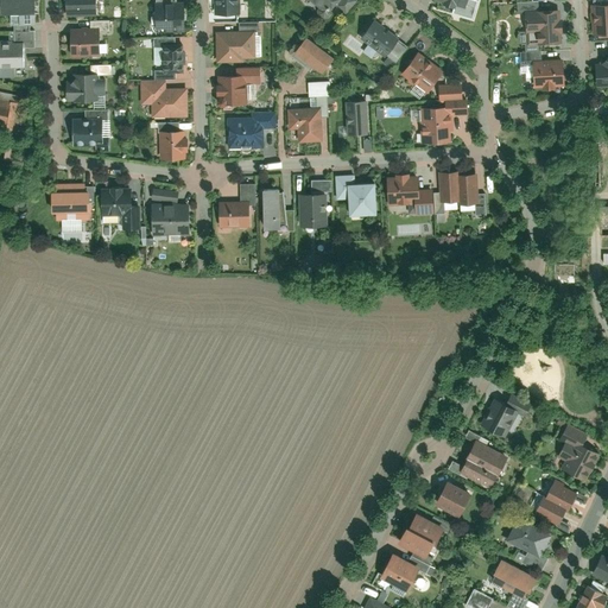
[(30,13),(29,0),(0,0),(0,27),(12,27),(37,27),(37,13),(30,13)]
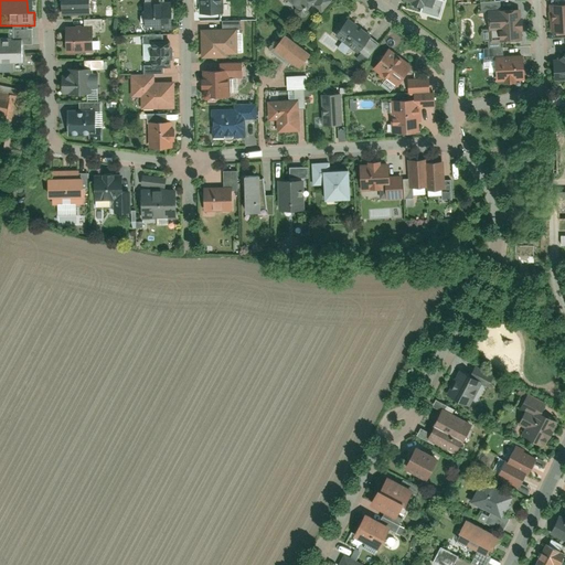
[(60,0),(61,11),(88,11),(87,0),(60,0)]
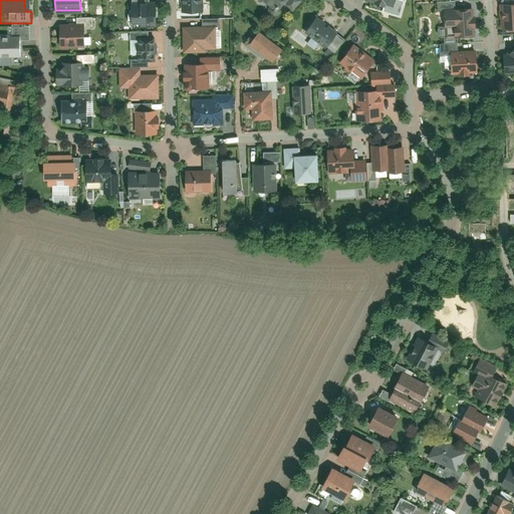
[(181,0),(182,12),(204,11),(204,0),(181,0)]
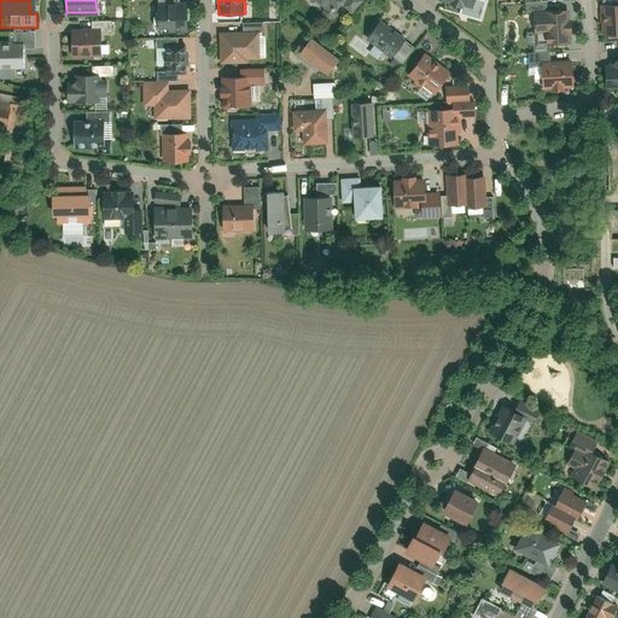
[(320,0),(334,11),(343,0),(320,0)]
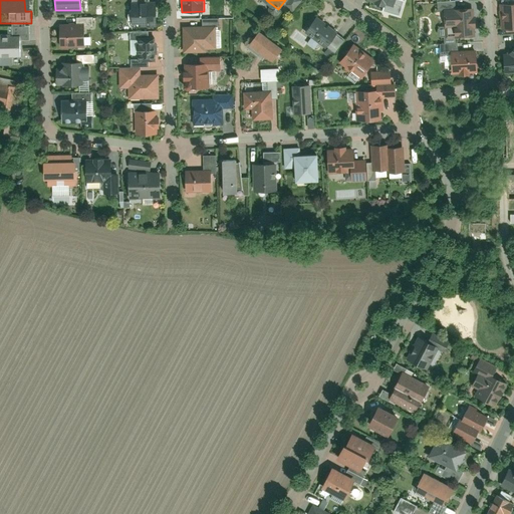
[(513,3),(500,5),(502,30),(513,29),(513,3)]
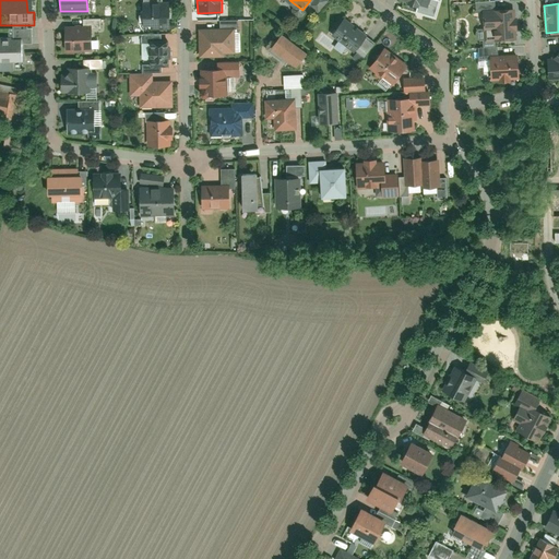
[(142,27),(165,27),(164,4),(142,4),(142,27)]
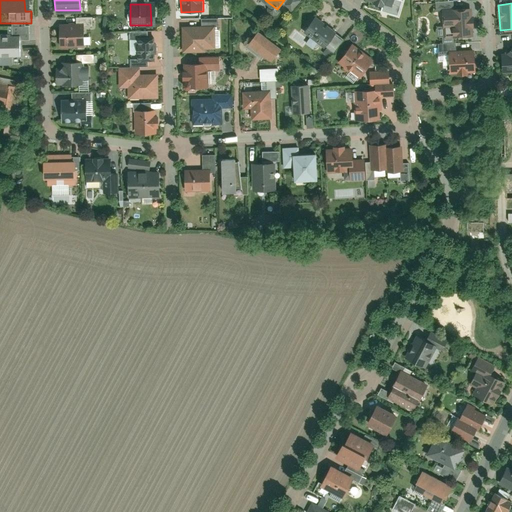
[(464,8),(441,10),(443,38),(467,35),(464,8)]
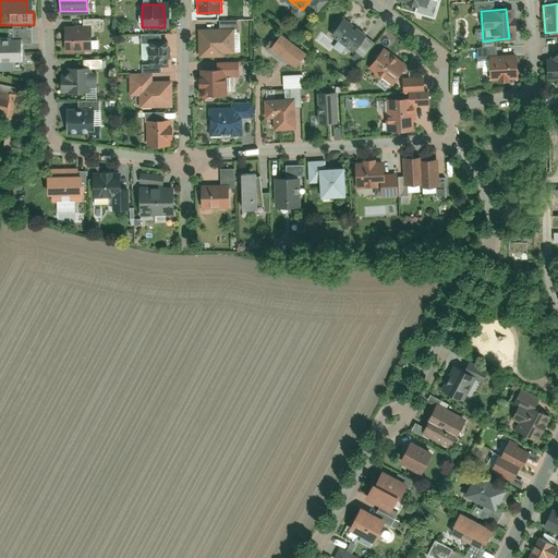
[(365,34),(348,21),(337,34),(355,48),(365,34)]
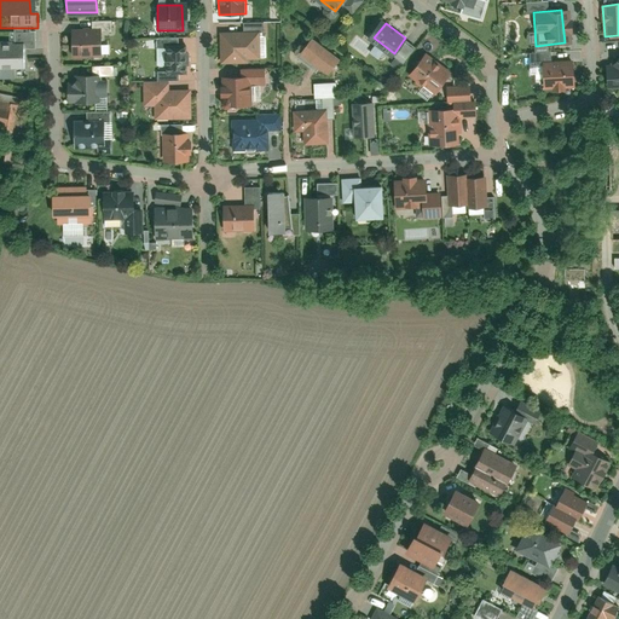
[(73,53),(103,53),(103,32),(73,32),(73,53)]
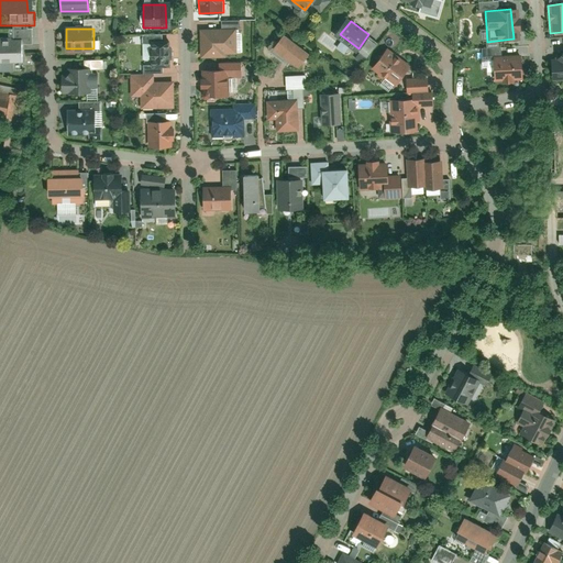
[(199,30),(199,58),(224,57),(224,54),(238,54),(236,29),(199,30)]
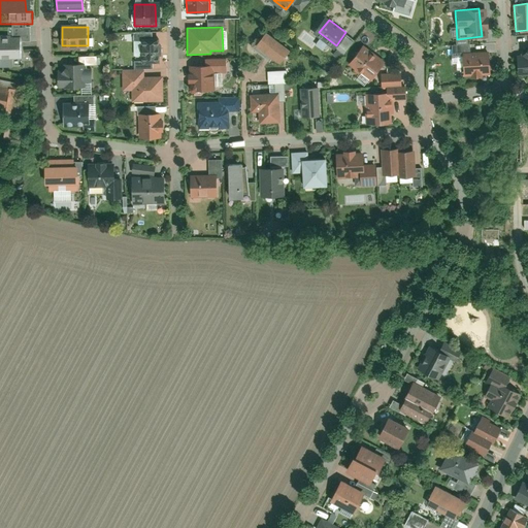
[(287,51),(265,32),(254,45),(275,64),(287,51)]
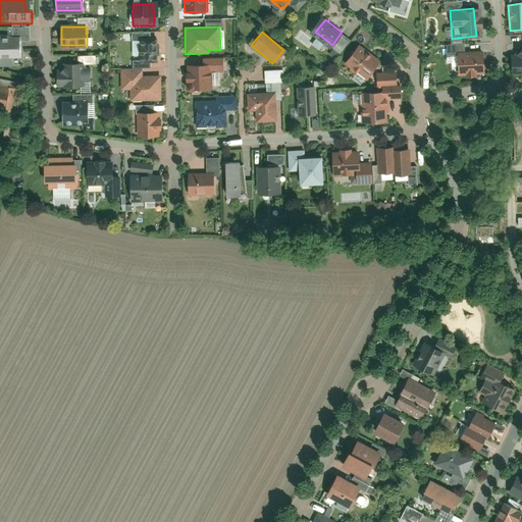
[(0,57),(21,56),(20,37),(0,37),(0,57)]
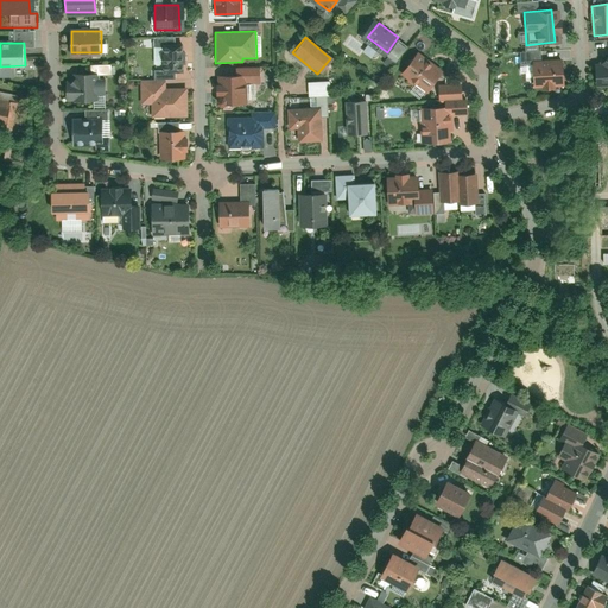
[(158,45),(159,70),(182,69),(181,44),(158,45)]
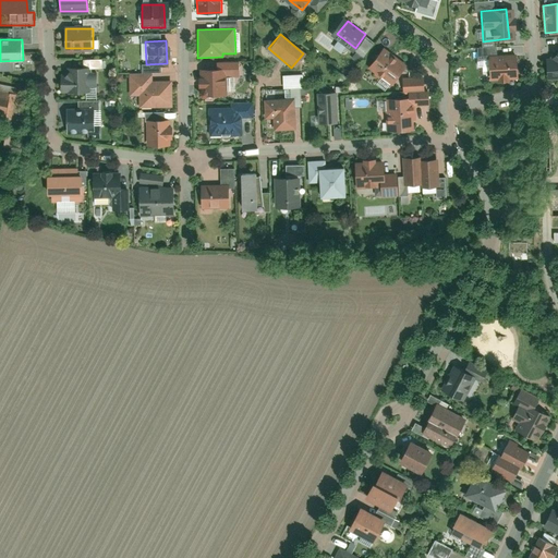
[(368,68),(391,85),(405,65),(383,49),(368,68)]
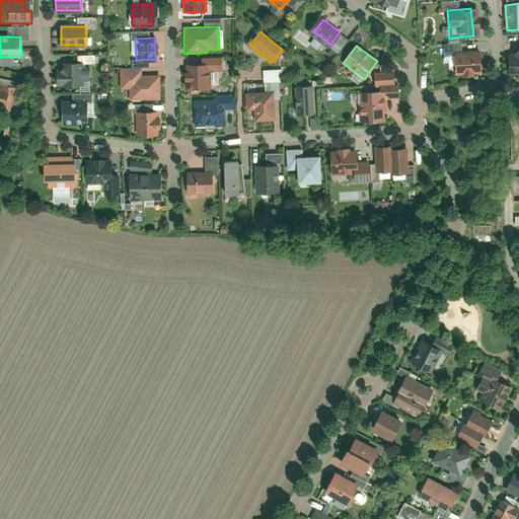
[(484,74),(482,53),(455,56),(457,76),(484,74)]
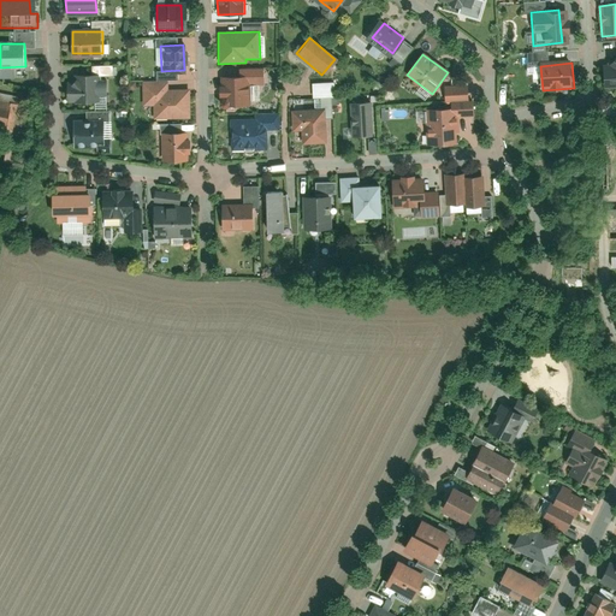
[(615,64),(599,65),(600,82),(615,81),(615,64)]
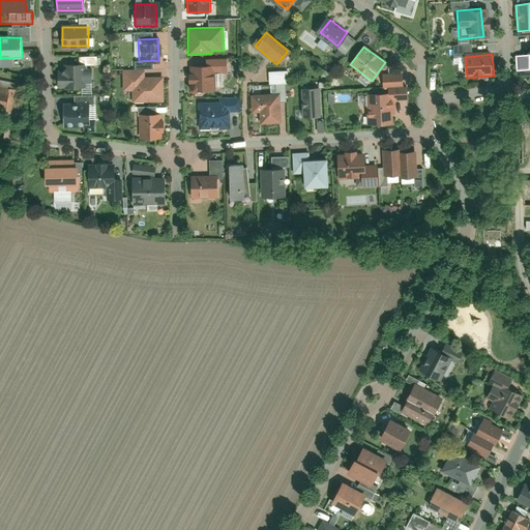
[(57,88),(82,87),(81,65),(64,65),(64,72),(56,72),(57,88)]
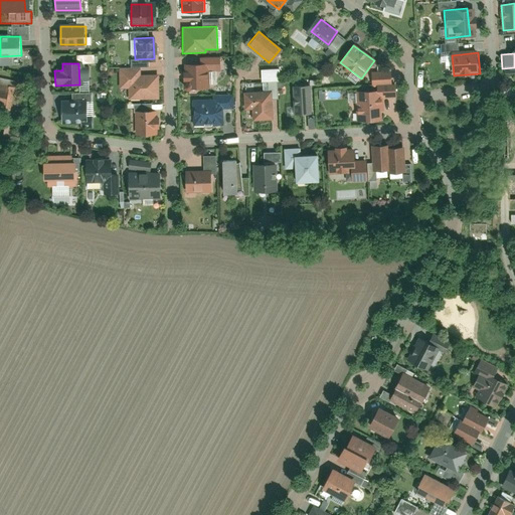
[(185,88),(205,88),(205,65),(185,65),(185,88)]
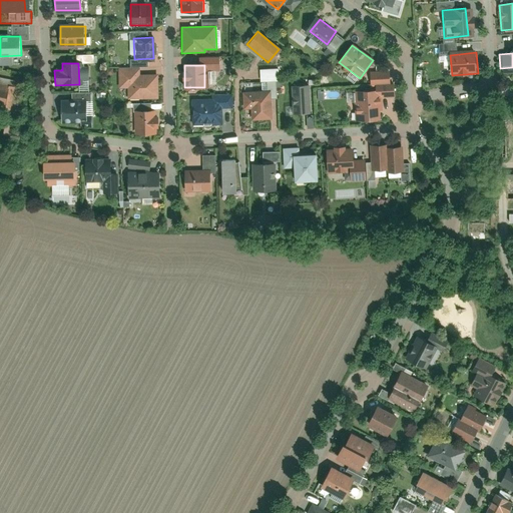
[(127,88),(127,99),(156,98),(156,74),(139,74),(139,67),(118,68),(119,88),(127,88)]
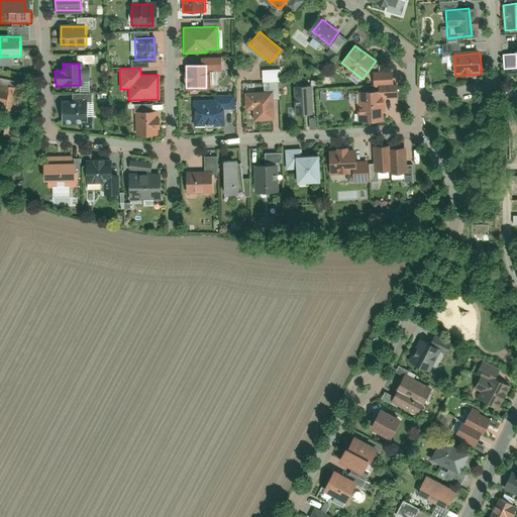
[(254,91),(254,83),(245,83),(245,91),(254,91)]
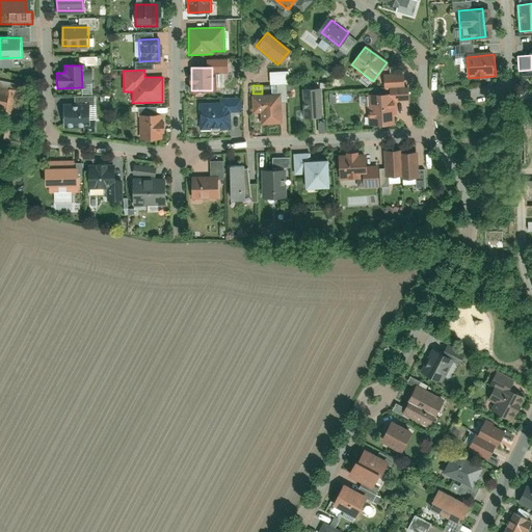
[(319,87),(301,88),(301,117),(320,117),(319,87)]
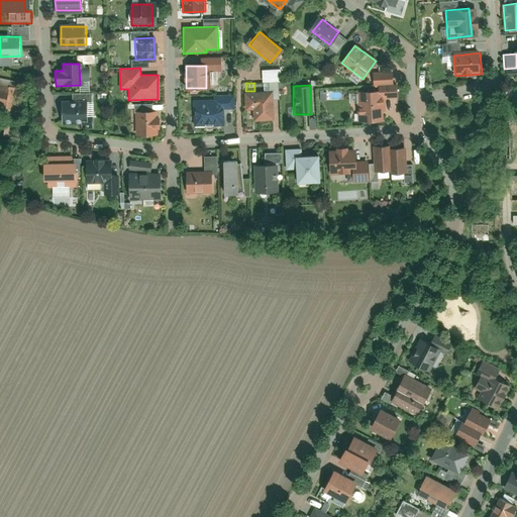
[(252,108),(253,120),(274,119),(273,91),(244,92),(244,109),(252,108)]
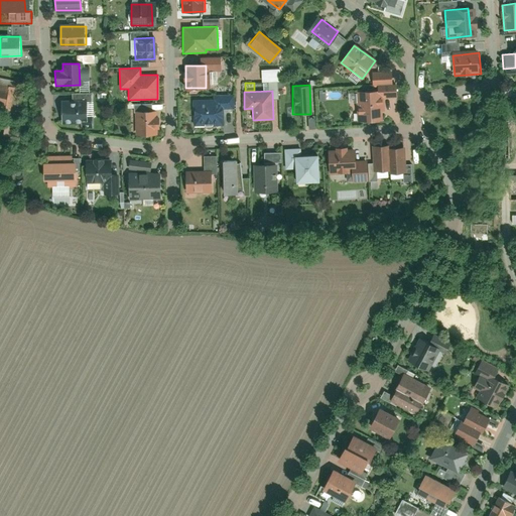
[(374,91),(355,91),(357,121),(376,120),(374,91)]
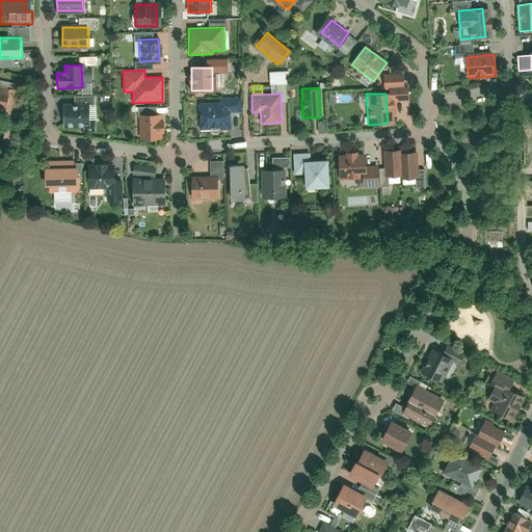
[(243,127),(241,98),(219,99),(219,104),(198,104),(200,126),(219,125),(220,128),(243,127)]
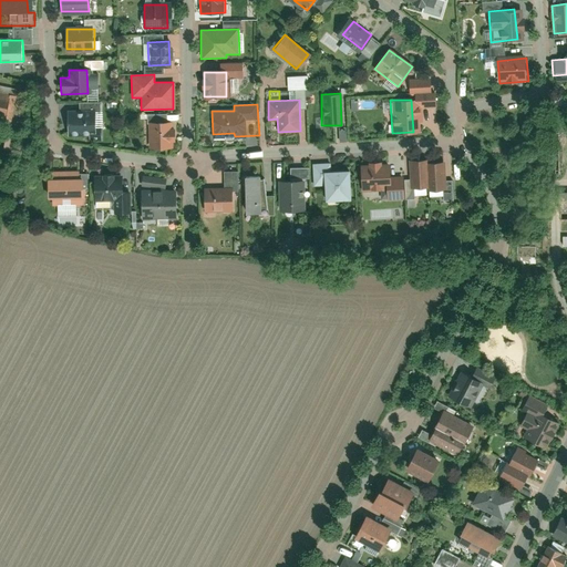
[(68,133),(93,133),(93,112),(68,112),(68,133)]
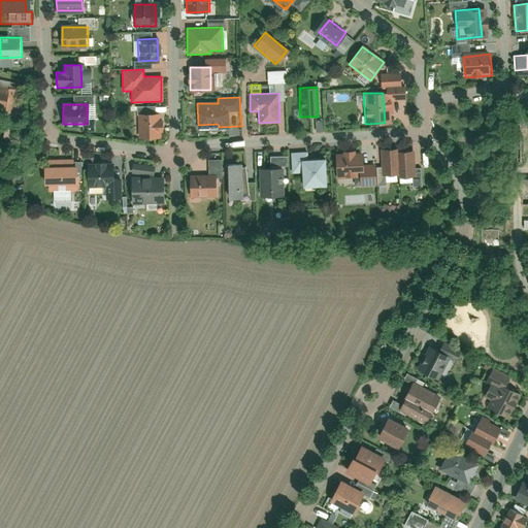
[(137,113),(138,138),(159,137),(158,113),(137,113)]
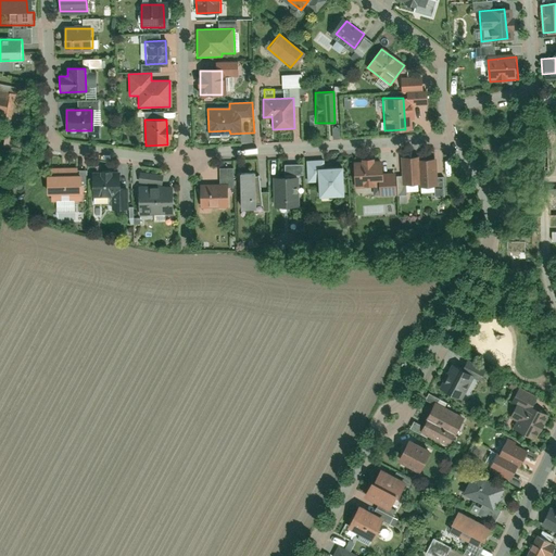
[(416,154),(401,155),(403,184),(418,182),(418,187),(434,186),(432,159),(417,160),(416,154)]
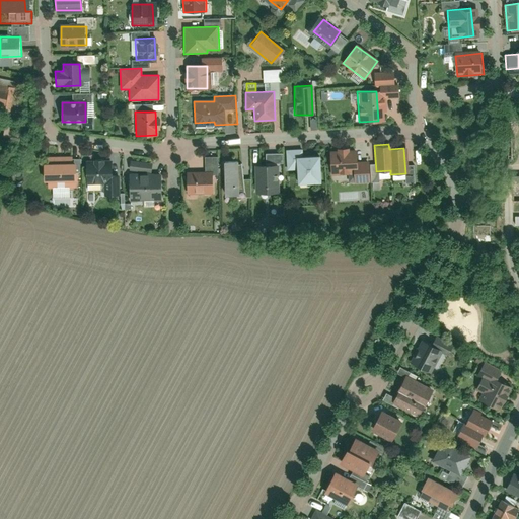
[(294,165),(295,182),(318,181),(316,155),(302,156),(301,149),(287,150),(288,165),(294,165)]
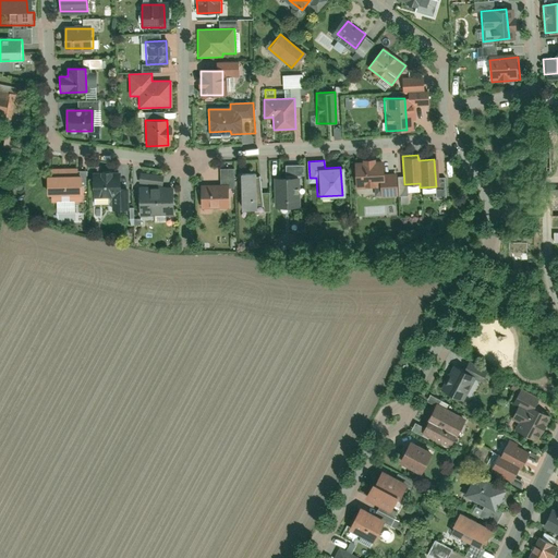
[(381,160),(356,162),(359,189),(376,187),(376,195),(396,194),(393,176),(383,177),(381,160)]
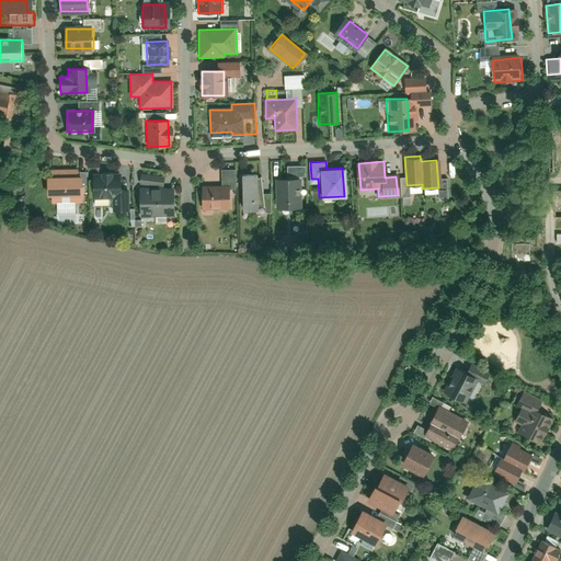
[(92,197),(116,197),(116,174),(93,174),(92,197)]
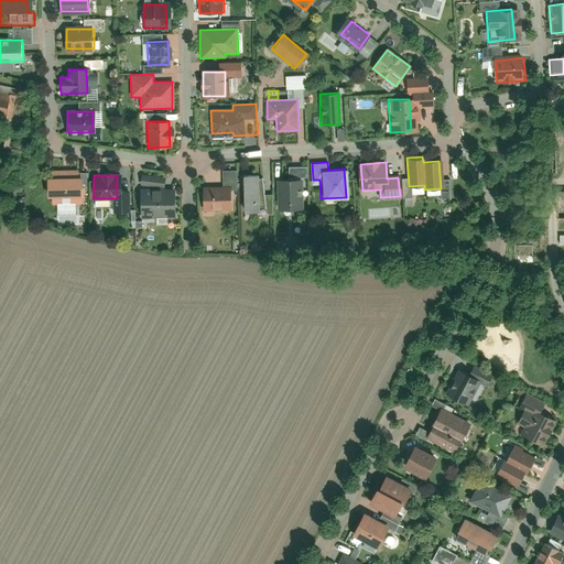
[(240,210),(262,209),(261,175),(239,175),(240,210)]
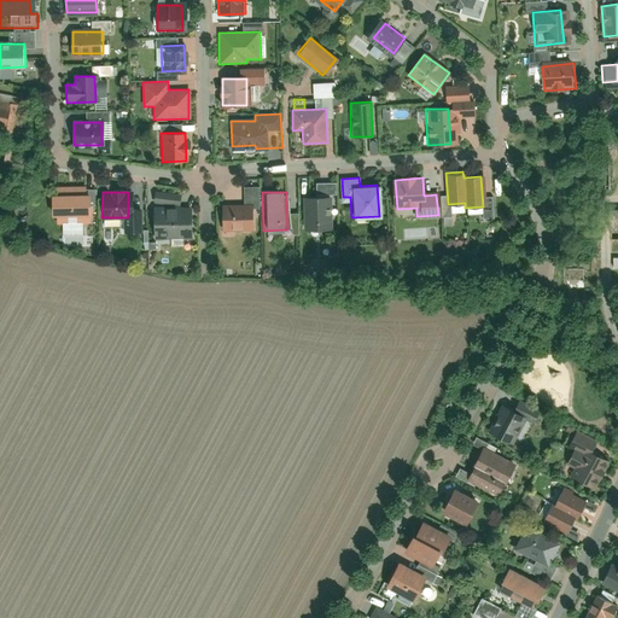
[(53,220),(88,220),(88,196),(53,196),(53,220)]
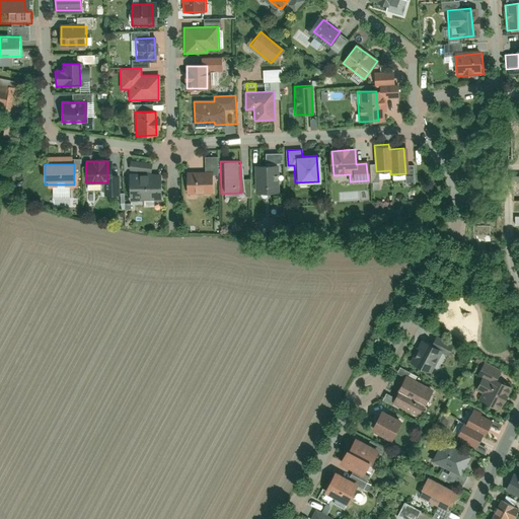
[(254,165),(255,193),(272,192),(271,164),(254,165)]
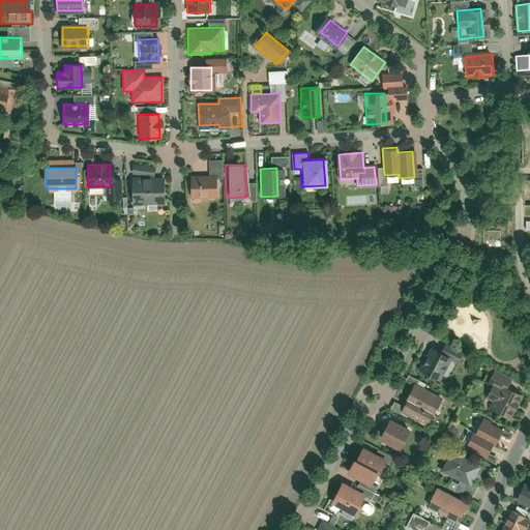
[(149,178),(150,201),(166,201),(165,177),(149,178)]
